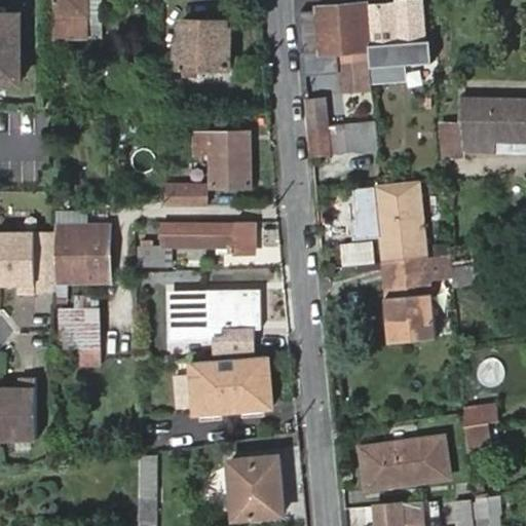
[(51,0),(52,11),(86,10),(85,0),(51,0)]
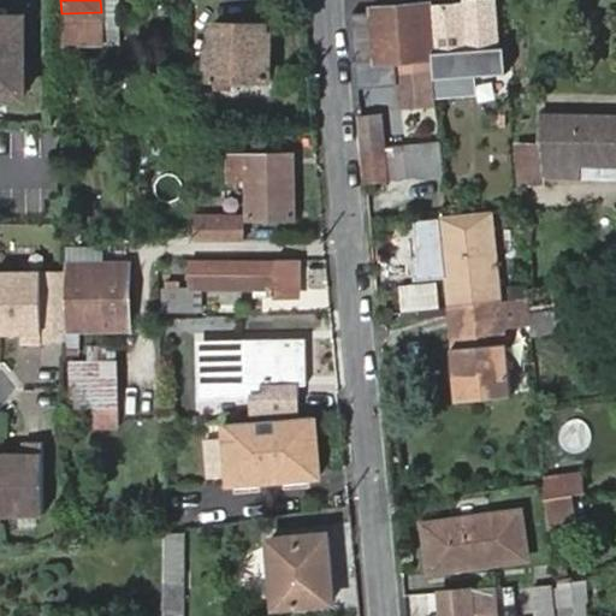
[(432,49),(427,0),(401,0),(369,3),(367,0),(350,0),(349,3),(355,60),(374,60),(375,72),(397,71),(432,67),(432,59),(432,49)]
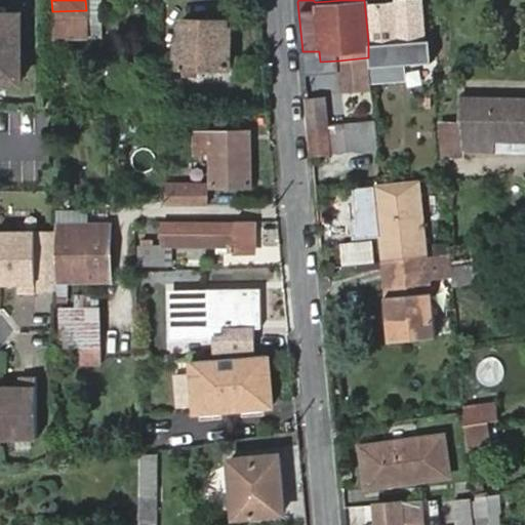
[(420,0),(364,0),(368,42),(368,50),(422,46),(423,54),(430,53),(429,32),(422,32),(420,0)]
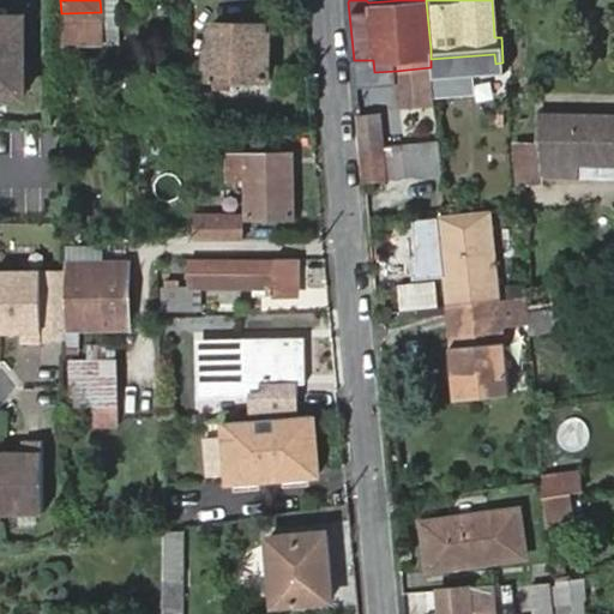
[(0,95),(24,95),(20,17),(0,17),(0,95)]
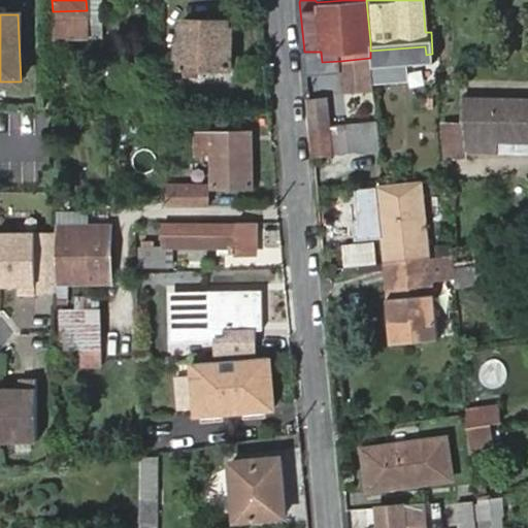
[(179,37),(179,48),(185,48),(185,70),(209,71),(210,65),(225,65),(228,20),(185,18),(184,37),(179,37)]
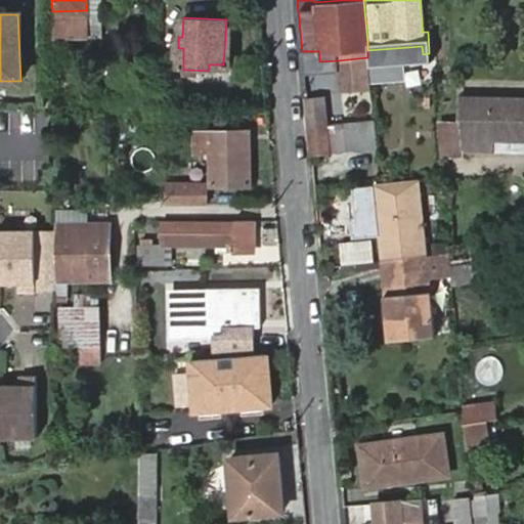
[(367,50),(368,58),(423,54),(422,46),(367,50)]
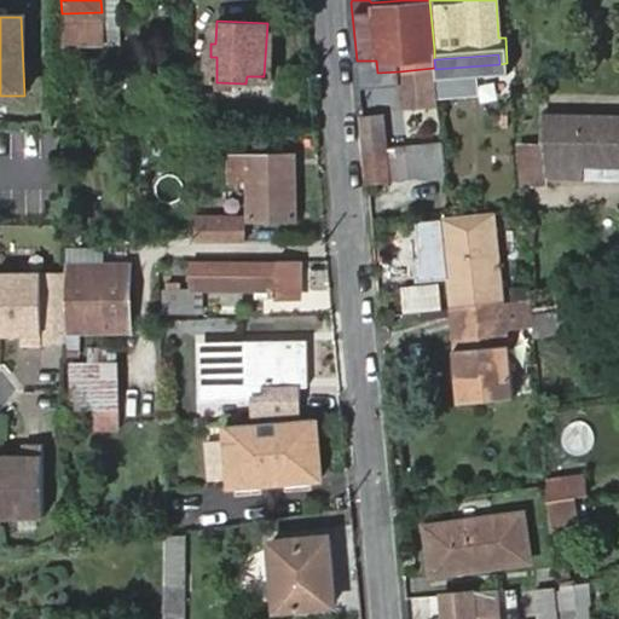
[(434,68),(399,71),(401,104),(438,102),(434,68)]
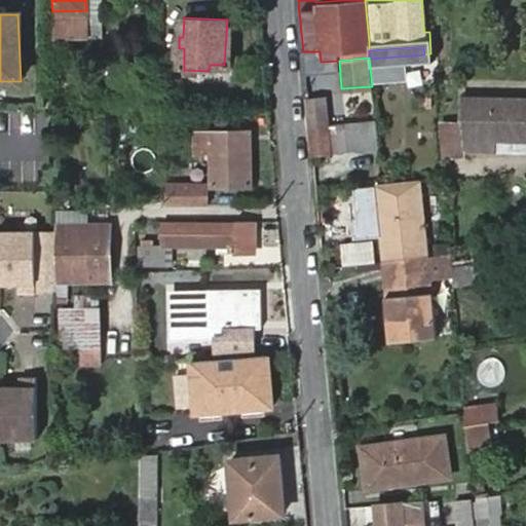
[(424,62),(407,62),(407,79),(425,79),(424,62)]
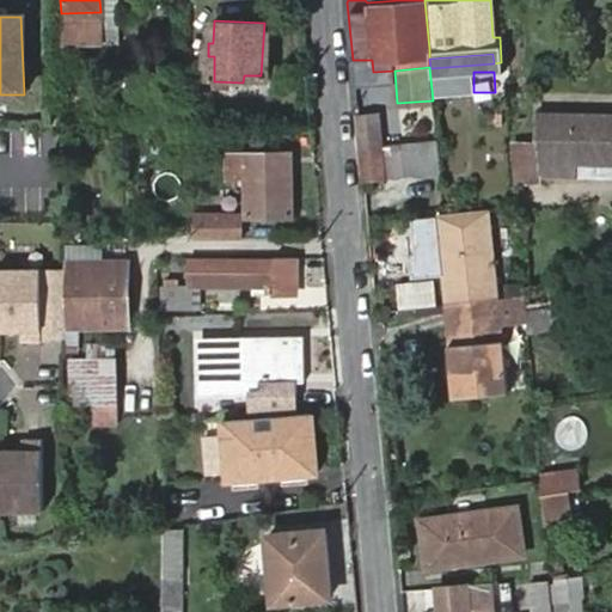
[(611,114),(536,111),(539,141),(513,140),(518,172),(543,173),(611,175),(611,114)]
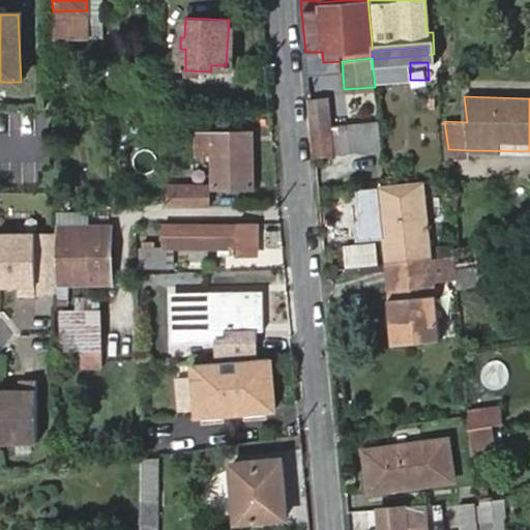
[(310,100),(312,128),(329,126),(326,99),(310,100)]
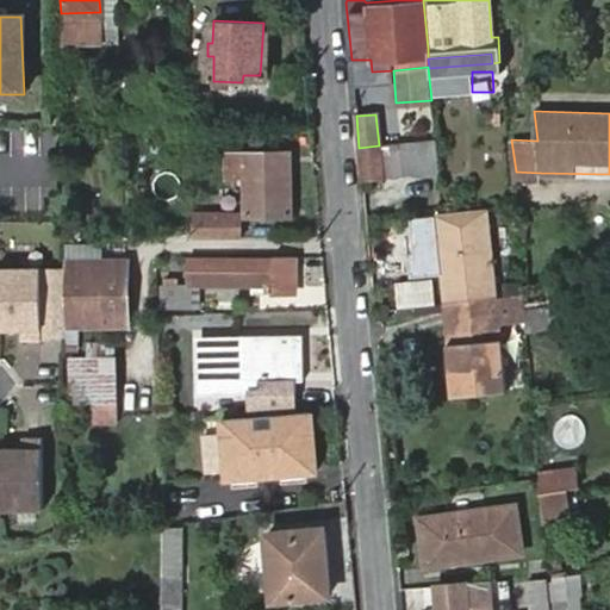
[(434,141),(379,145),(381,175),(436,170),(434,141)]
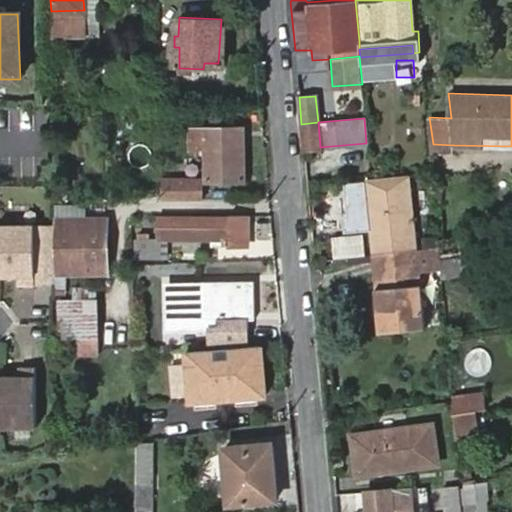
[(301,124),(304,148),(320,147),(318,122),(301,124)]
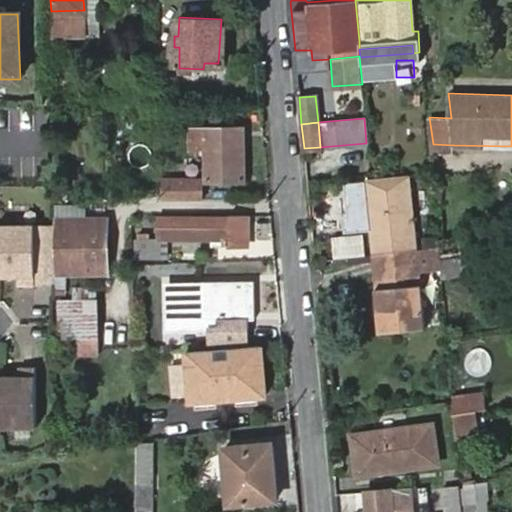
[(233,135),(232,125),(191,126),(193,145),(206,145),(207,179),(244,178),(242,134),(233,135)]
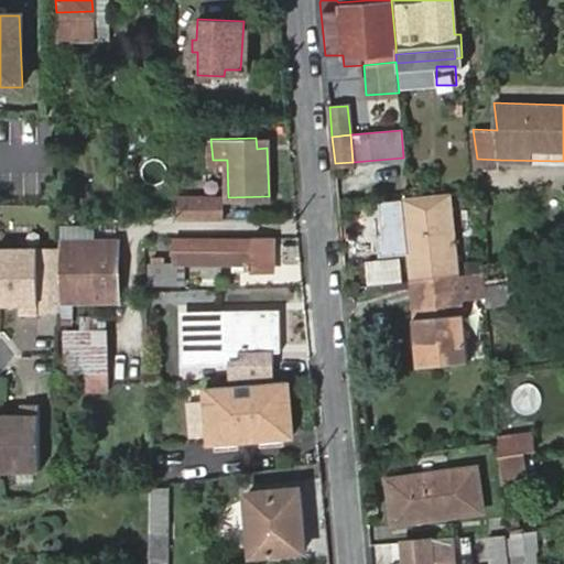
[(267,138),(256,138),(257,149),(267,148),(267,138)]
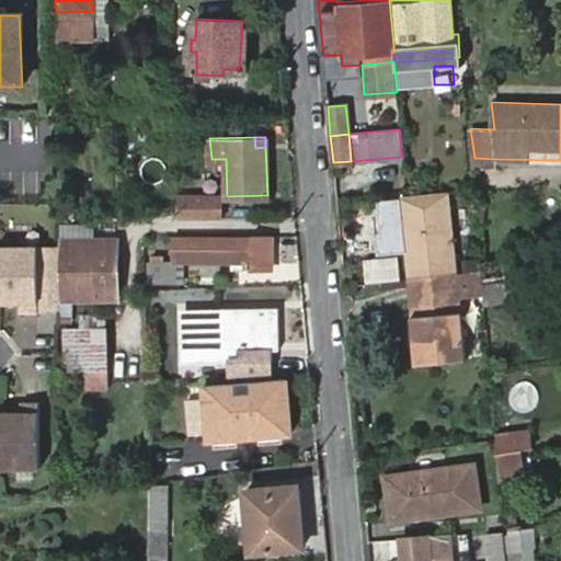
[(455,274),(447,194),(400,198),(400,199),(404,245),(411,245),(412,261),(405,262),(408,278),(455,274)]
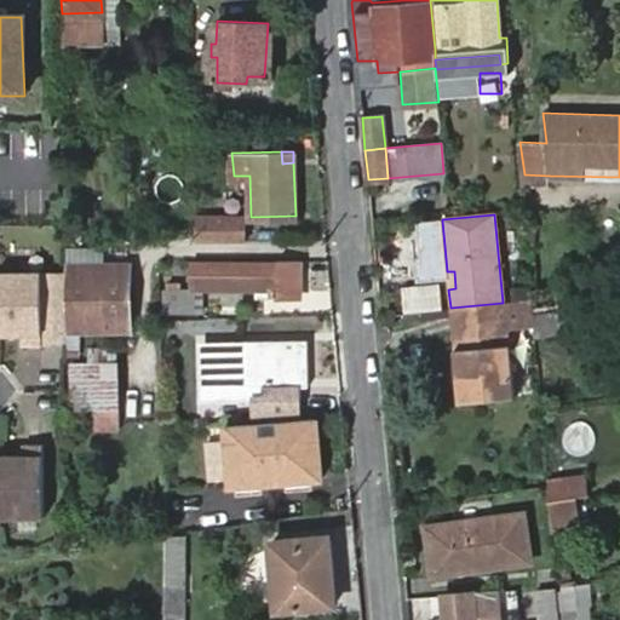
[(245,218),(194,219),(196,241),(246,241),(245,218)]
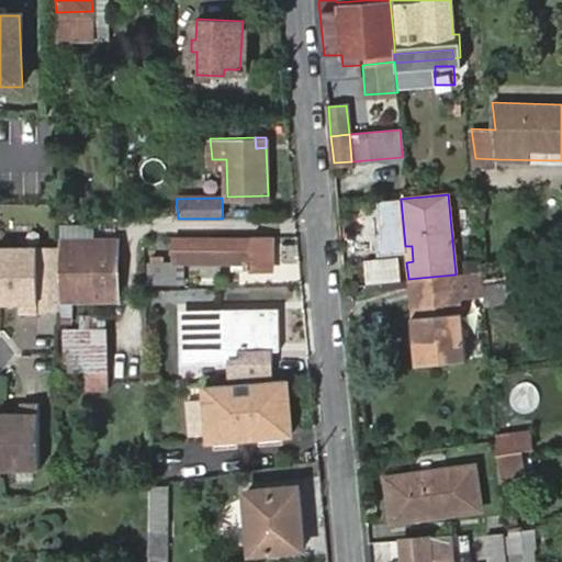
[(401,200),(382,201),(386,247),(405,246),(401,200)]
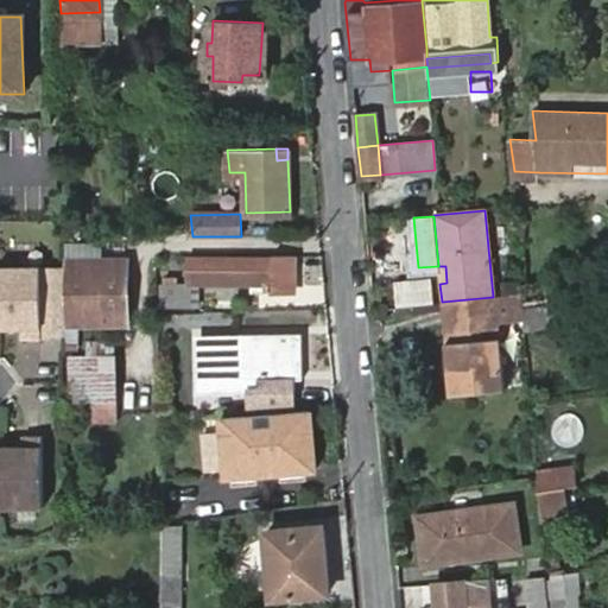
[(295,291),(293,253),(270,254),(270,259),(191,259),(192,264),(197,264),(198,270),(187,271),(187,282),(162,283),(163,305),(198,303),(198,283),(267,283),(268,292),(295,291)]
